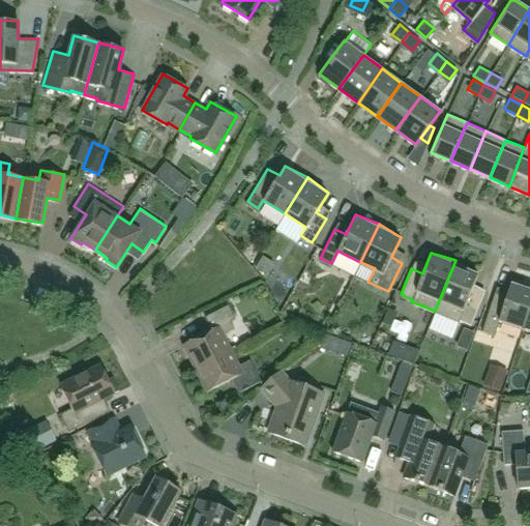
[(450,315),(471,323),(481,298),(470,293),(478,272),(455,260),(435,311),(449,317),(450,315)]
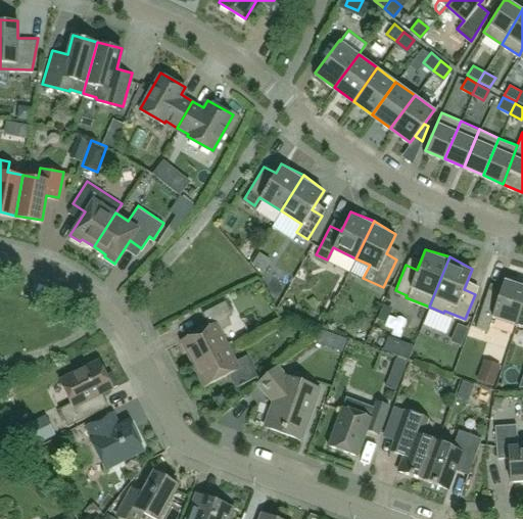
[(476,325),(488,329),(492,315),(516,323),(522,301),(522,281),(505,277),(497,298),(485,295),(476,325)]
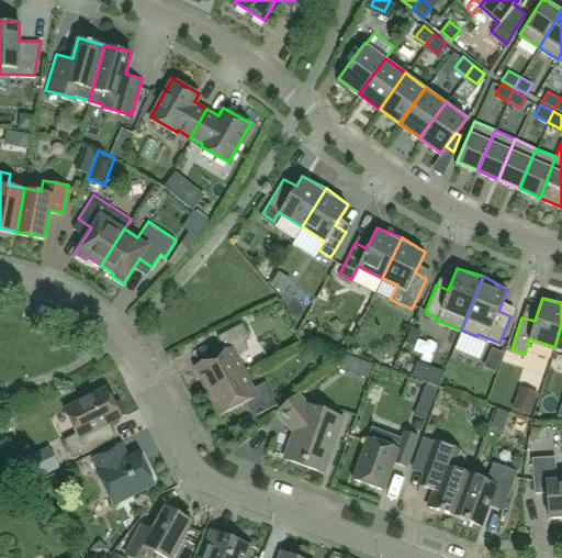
[(206,389),(245,369),(237,353),(248,346),(245,338),(249,336),(243,321),(217,334),(224,348),(194,364),(206,389)]
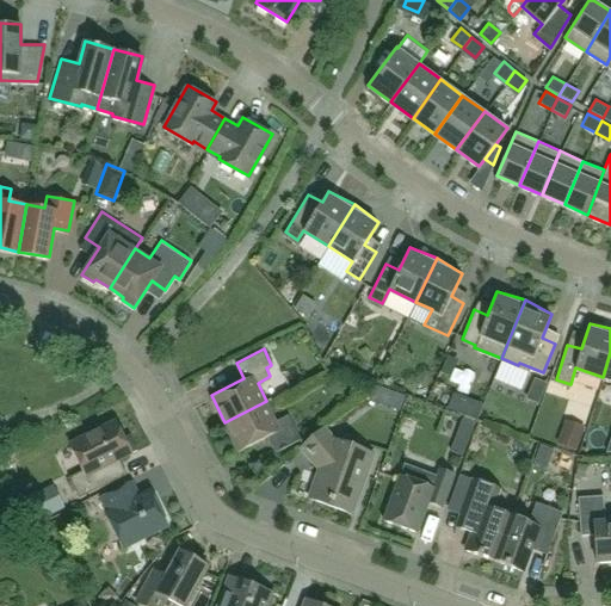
[(547,381),(534,375),(525,395),(538,401),(547,381)]
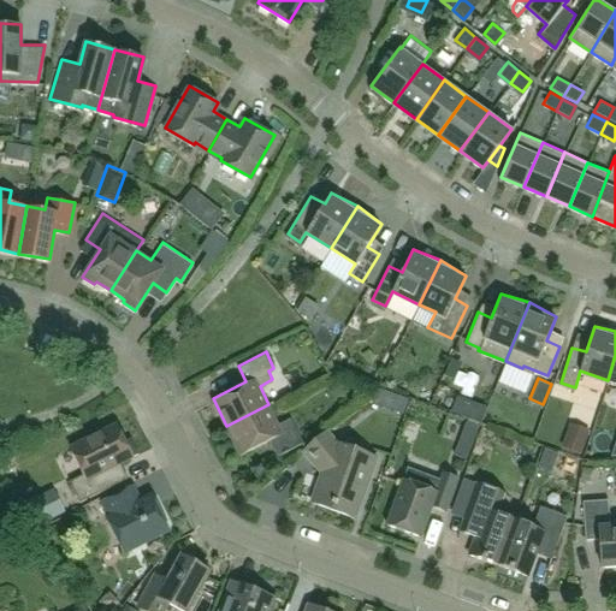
[(483,425),(486,409),(456,401),(451,416),(483,425)]
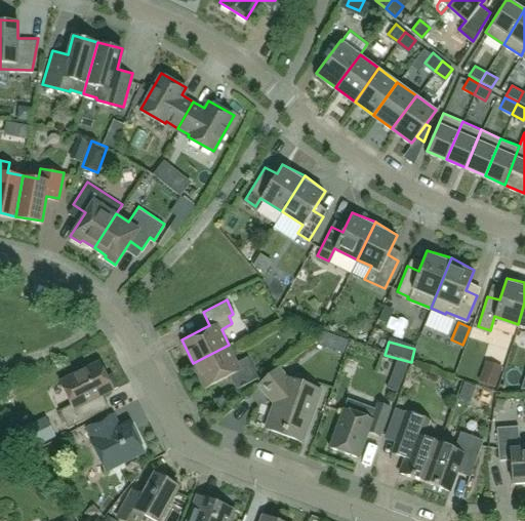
[(229,345),(193,363),(204,386),(230,373),(236,387),(258,375),(247,354),(237,360),(229,345)]
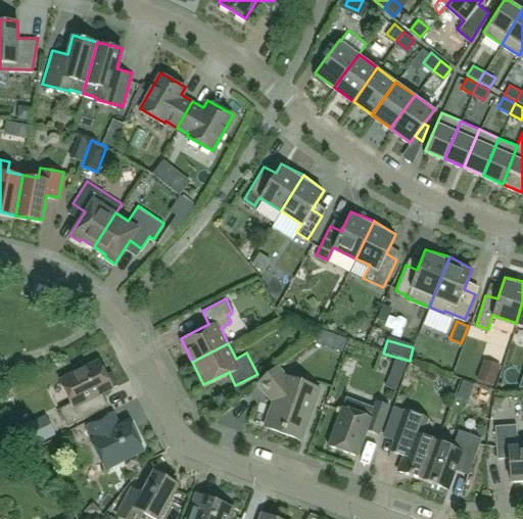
[(382,388),(396,393),(407,365),(392,360),(382,388)]
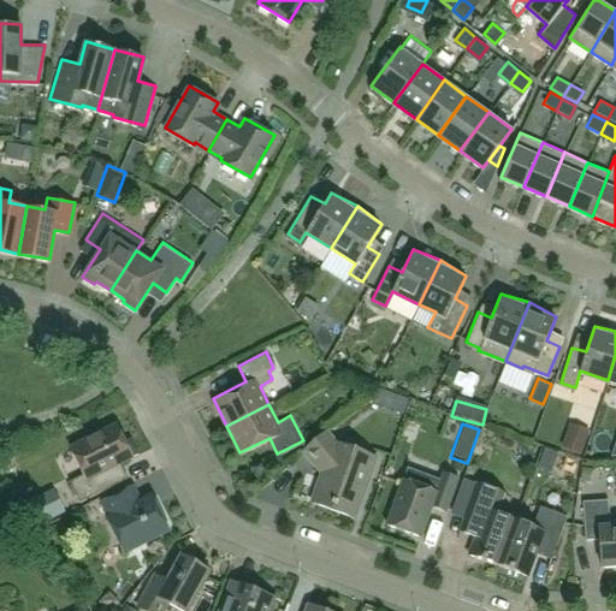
[(131,454),(138,451),(131,437),(125,440),(117,425),(110,429),(107,426),(70,444),(83,472),(69,479),(80,499),(119,480),(112,464),(132,455),(131,454)]
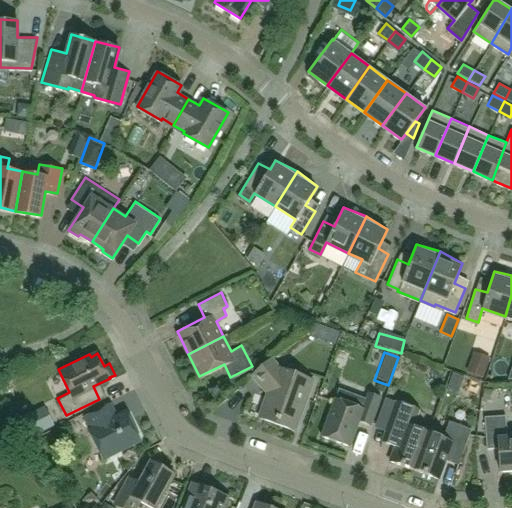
[(294,424),(311,376),(279,365),(271,355),(251,372),(269,393),(262,412),(294,424)]
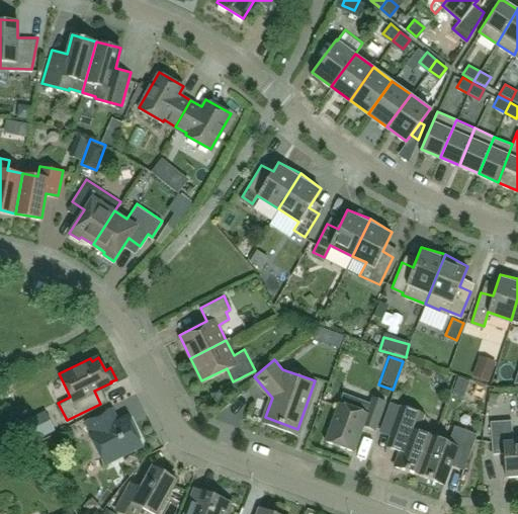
[(475,359),(471,380),(490,383),(493,361),(475,359)]
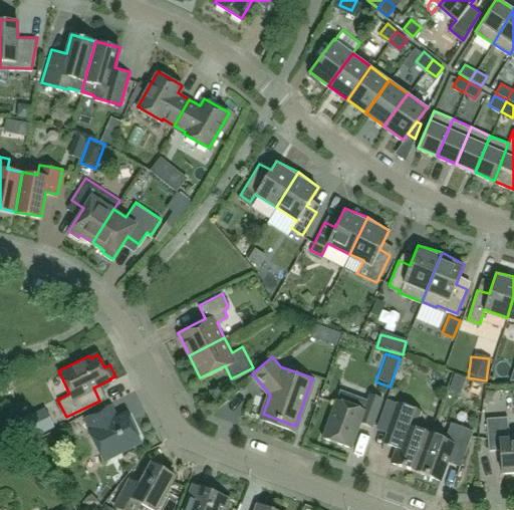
[(491,383),(502,386),(506,369),(494,366),(491,383)]
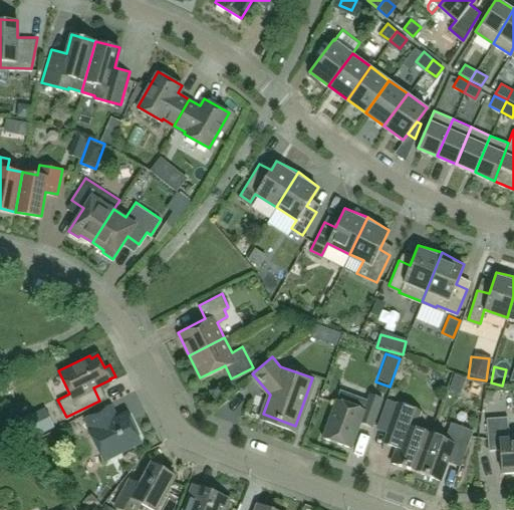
[(466,375),(455,371),(449,388),(460,391),(466,375)]
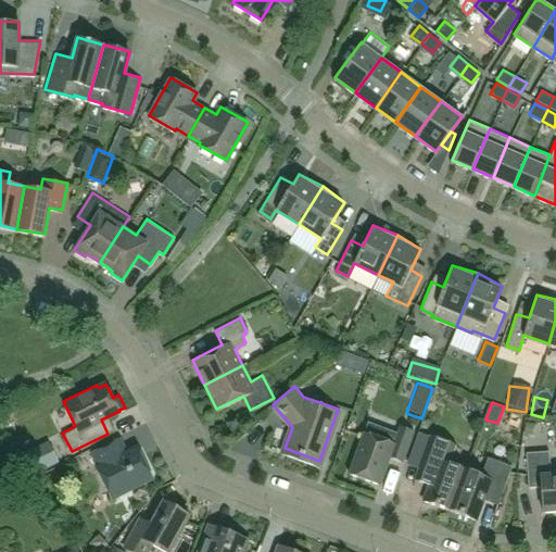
[(272,434),(281,429),(274,409),(264,413),(272,434)]
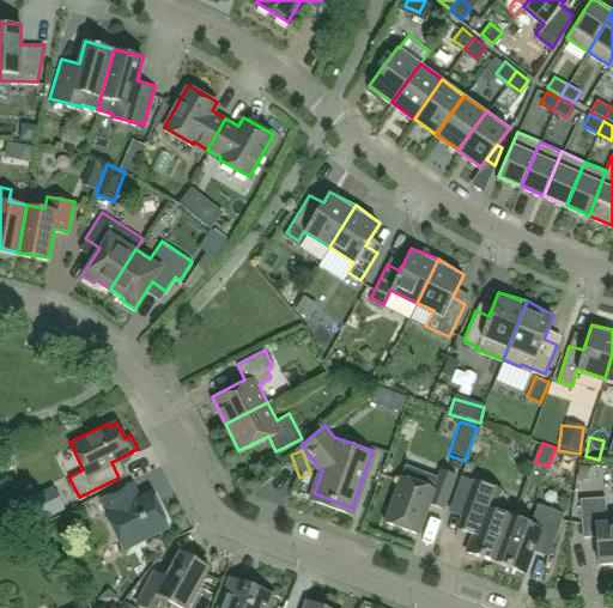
[(401,474),(387,514),(384,520),(419,532),(425,514),(430,502),(443,506),(456,473),(441,467),(438,474),(406,462),(401,474)]
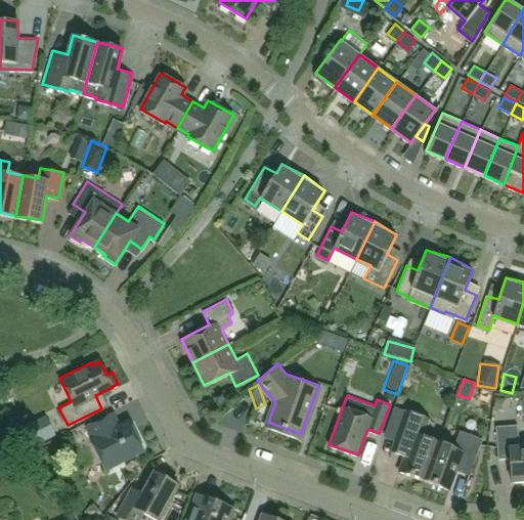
[(385,429),(386,430),(409,438),(398,469),(424,478),(437,441),(422,435),(429,417),(394,404),(385,429)]
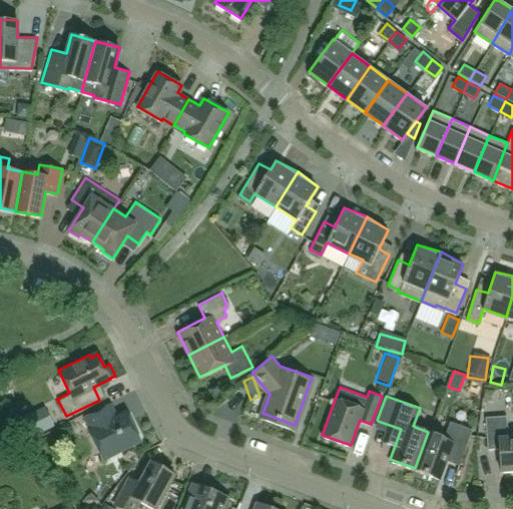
[(103,458),(140,439),(126,411),(116,416),(109,403),(85,416),(91,429),(88,430),(103,458)]
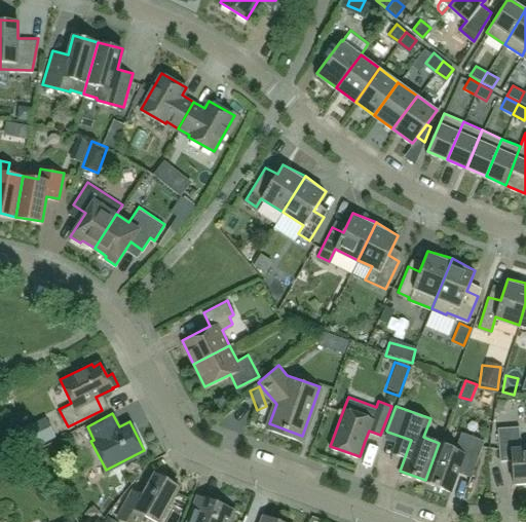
[(28,446),(53,434),(44,415),(19,427),(28,446)]
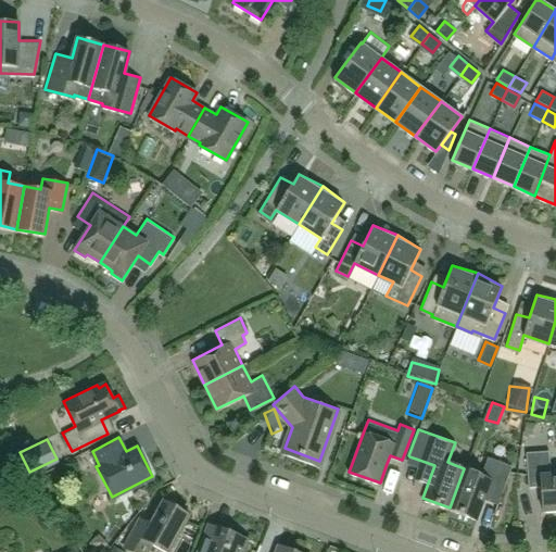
[(555,509),(555,472),(551,473),(548,449),(526,450),(528,485),(541,485),(542,510),(555,509)]
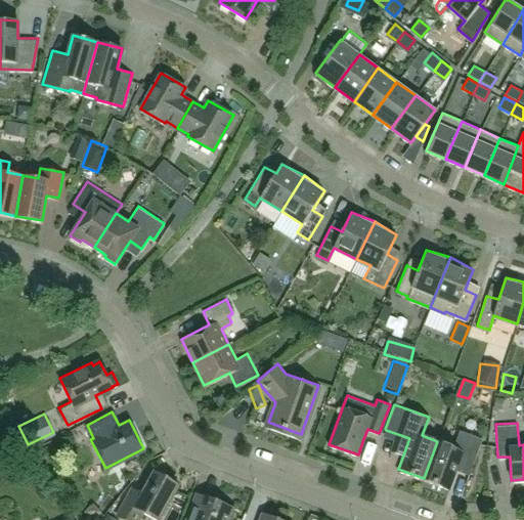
[(437,441),(424,478),(448,487),(460,457),(473,462),(482,437),(460,428),(452,446),(437,441)]
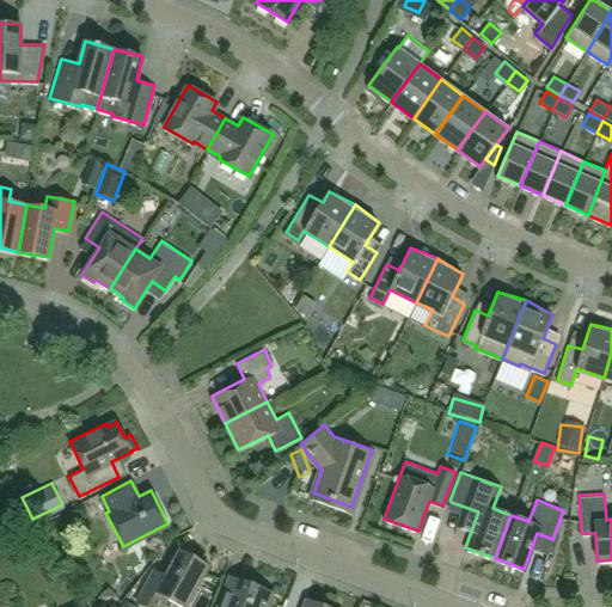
[(560,549),(557,566),(570,568),(571,549),(560,549)]
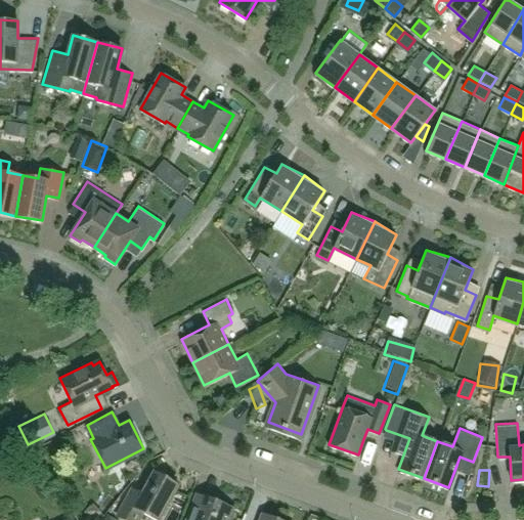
[(137,519),(142,511),(159,519),(177,483),(155,471),(142,492),(131,486),(117,513),(129,519),(137,519)]
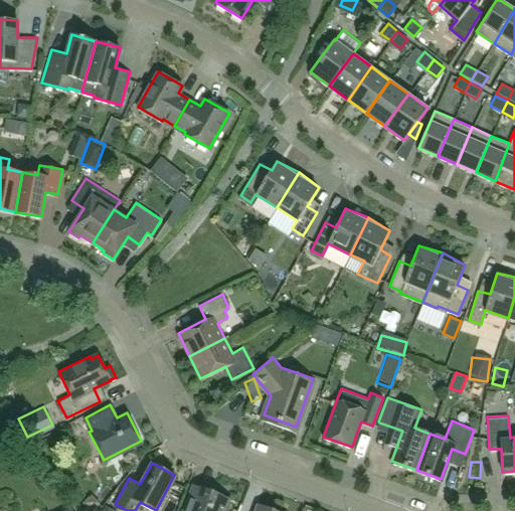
[(193,483),(181,510),(223,510),(229,497),(193,483)]
